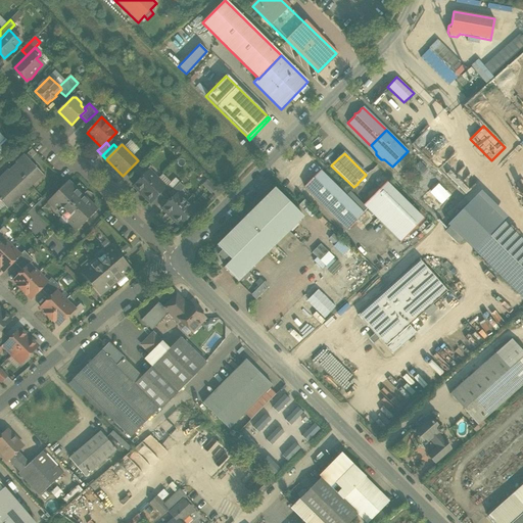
[(42,174),(25,155),(18,161),(19,162),(13,168),(30,185),(42,174)]
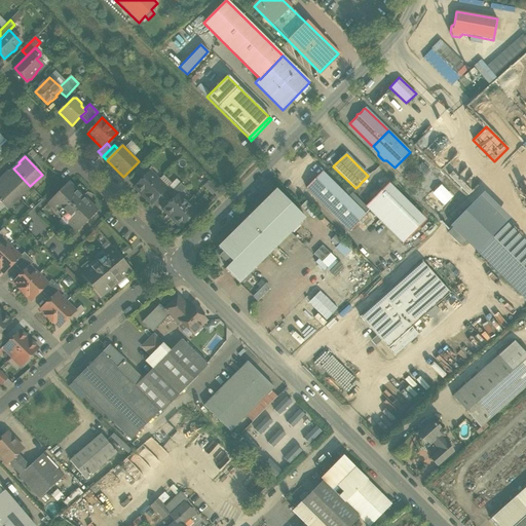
[(422,174),(427,171),(422,162),(417,165),(422,174)]
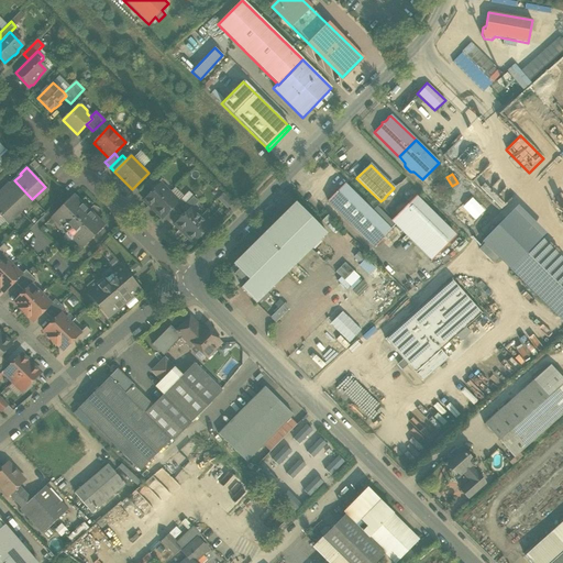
[(157,175),(146,186),(151,190),(162,179),(157,175)]
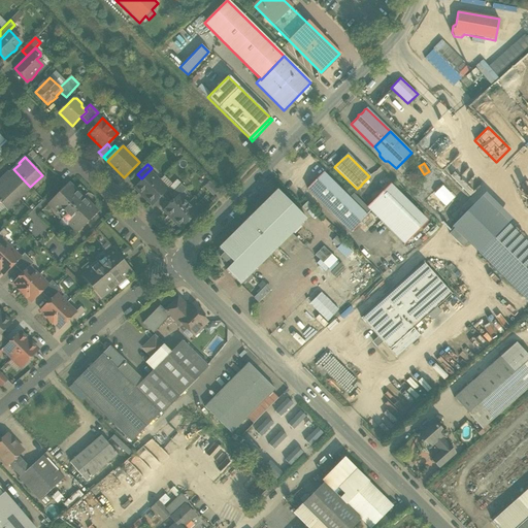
[(13,169),(7,175),(6,174),(1,179),(19,198),(30,187),(13,169)]
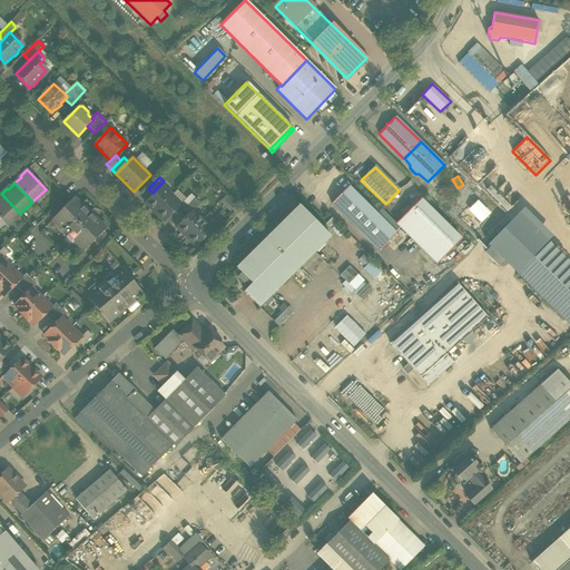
[(161,186),(146,203),(155,212),(172,196),(161,186)]
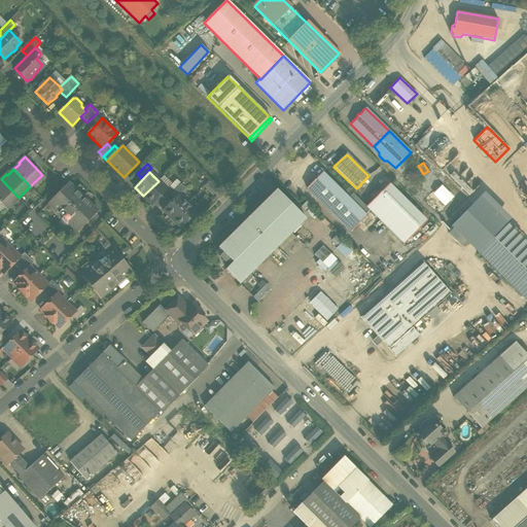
[(348,198),(322,172),(307,188),(350,232),(366,216),(365,215),(348,198)]
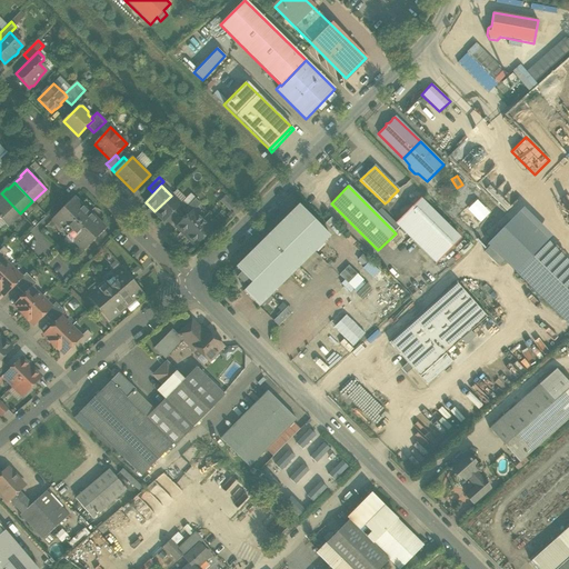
[(20,213),(1,193),(0,193),(0,218),(5,223),(7,226),(20,213)]
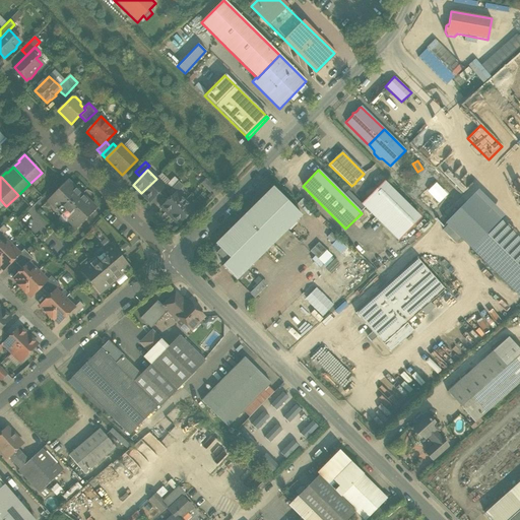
[(156,179),(141,193),(149,202),(158,193),(165,187),(156,179)]
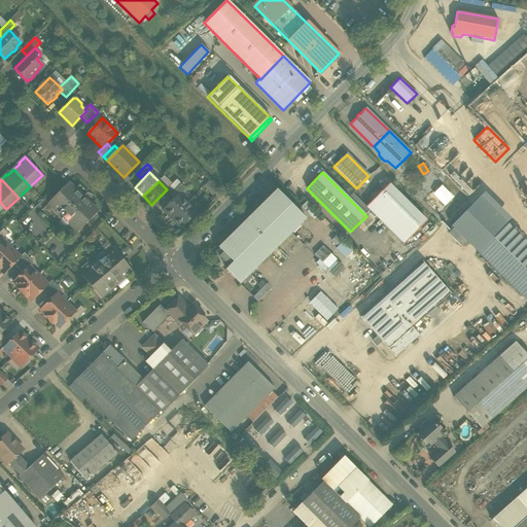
[(217,191),(208,182),(204,186),(213,196),(217,191)]
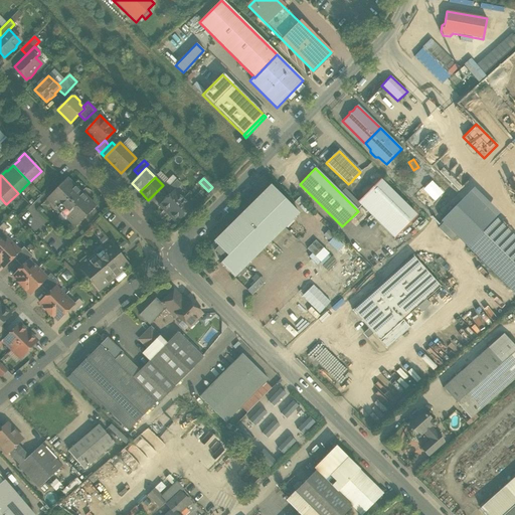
[(66,179),(47,198),(61,213),(81,193),(66,179)]
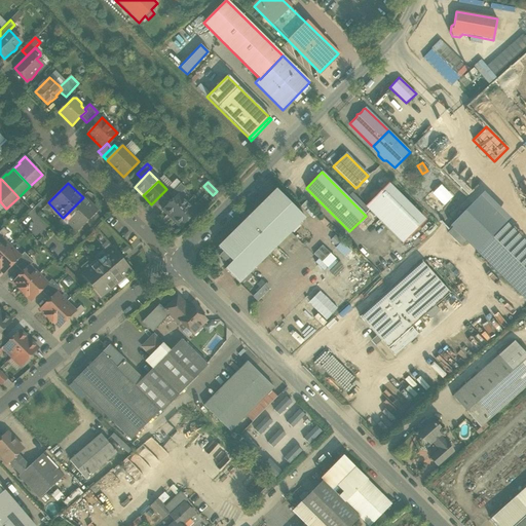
[(426,218),(389,183),(366,207),(403,242),(426,218)]
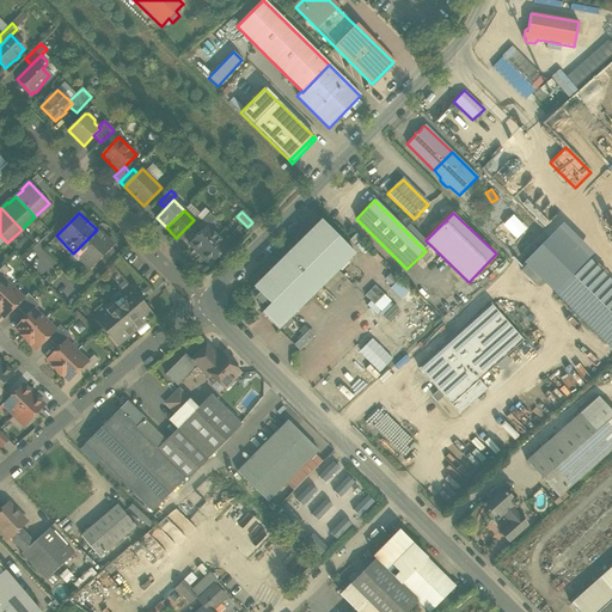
[(202,222),(197,226),(202,232),(208,226),(208,227),(215,220),(210,214),(202,222)]
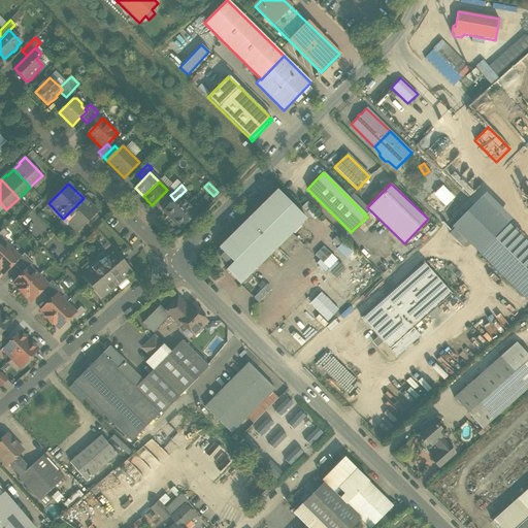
[(442,186),(434,195),(446,205),(454,197),(442,186)]
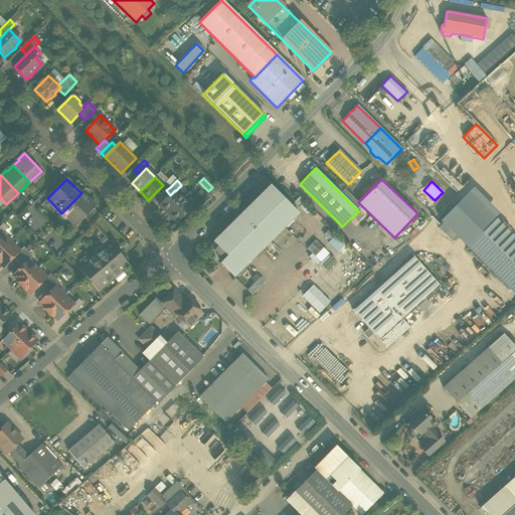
[(165,182),(163,185),(157,191),(161,196),(166,190),(170,187),(165,182)]
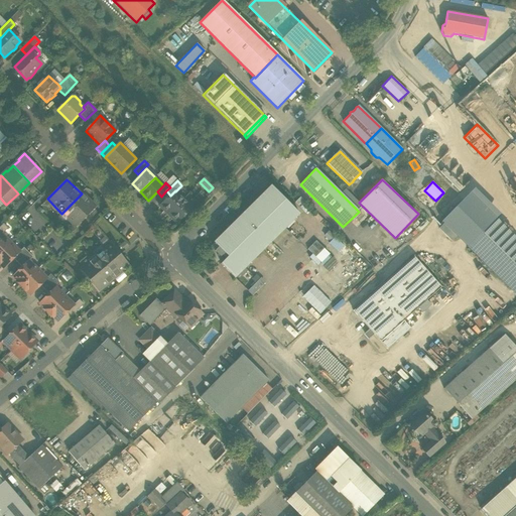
[(271,185),(214,243),(219,247),(215,251),(221,257),(222,255),(226,259),(221,264),(235,278),(299,215),(271,185)]
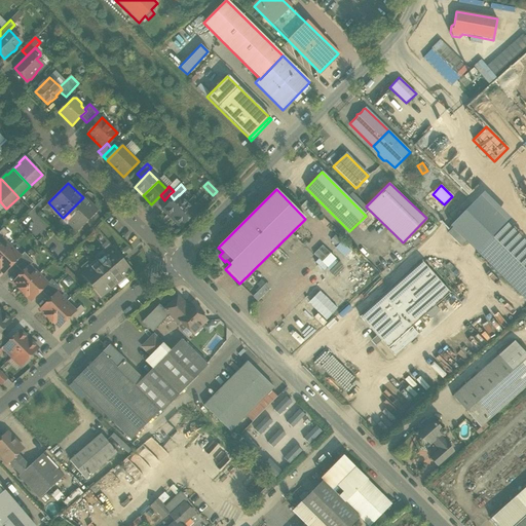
[(511,217),(484,191),(451,225),(478,251),(511,217)]
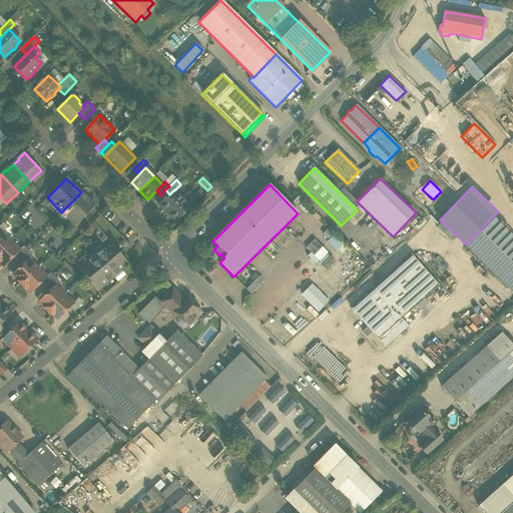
[(360,204),(343,188),(339,192),(356,209),(360,204)]
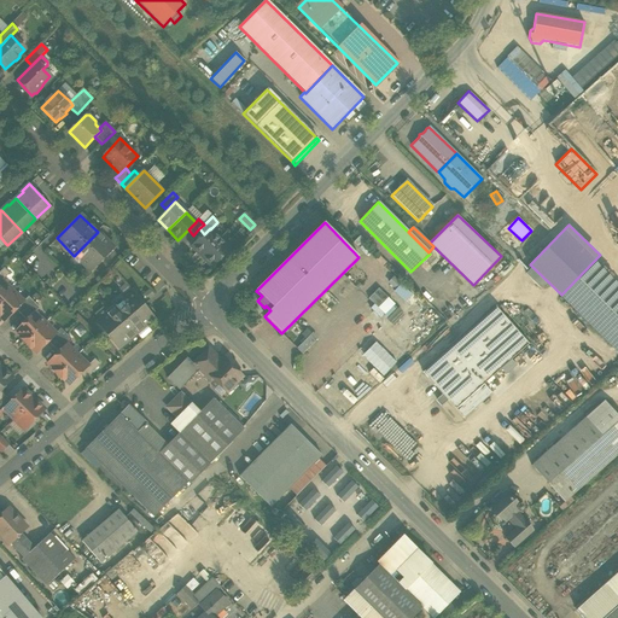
[(204,234),(203,235),(200,235),(197,239),(198,242),(192,246),(202,257),(220,239),(210,229),(210,228),(204,234)]
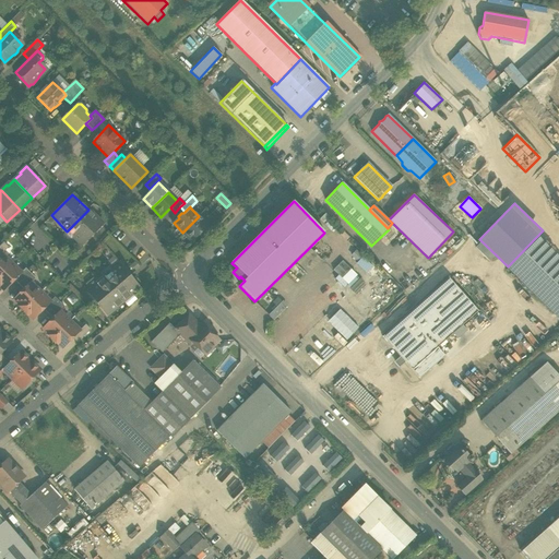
[(88,210),(67,232),(82,247),(104,225),(88,210)]
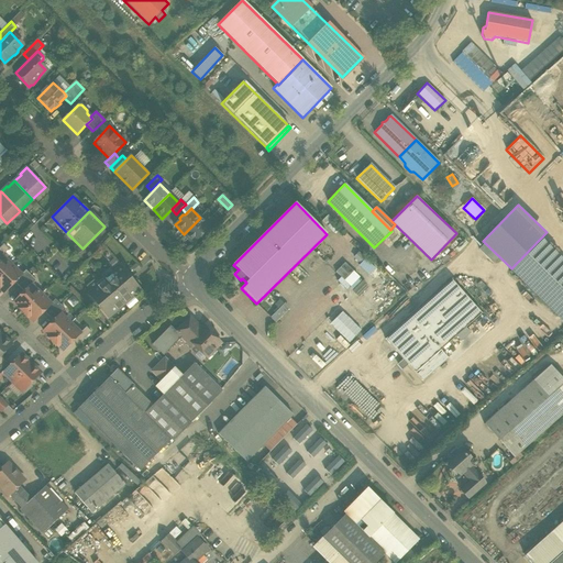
[(200,218),(184,234),(192,243),(198,238),(200,239),(203,235),(203,233),(209,227),(200,218)]
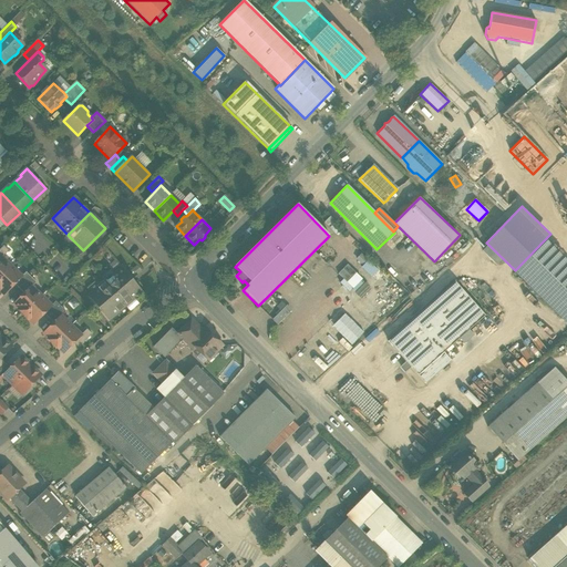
[(566,261),(545,240),(514,271),(566,323),(566,261)]
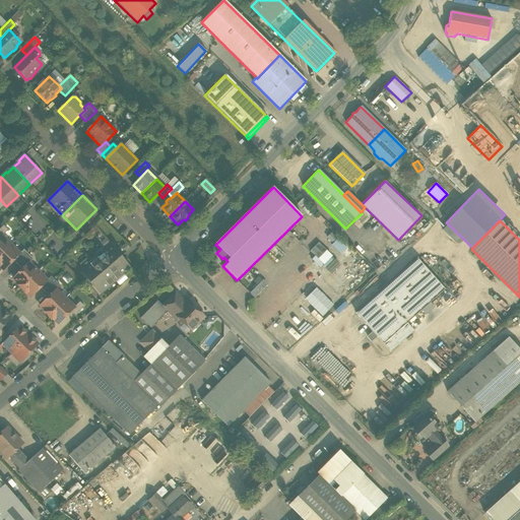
[(0,237),(0,255),(11,245),(2,237),(1,236),(0,237)]
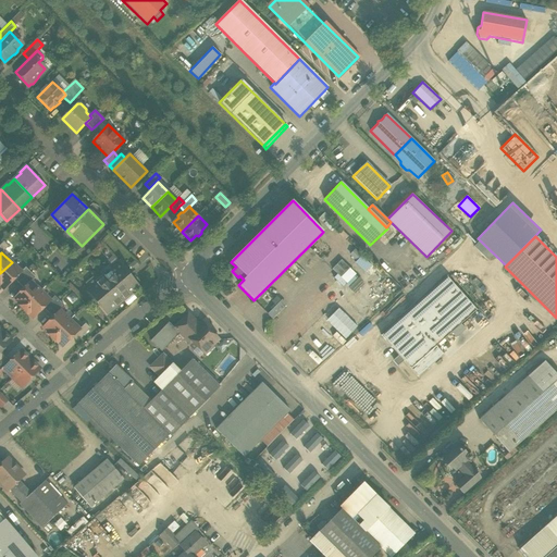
[(349,269),(354,265),(344,256),(331,269),(351,289),(360,281),(349,269)]
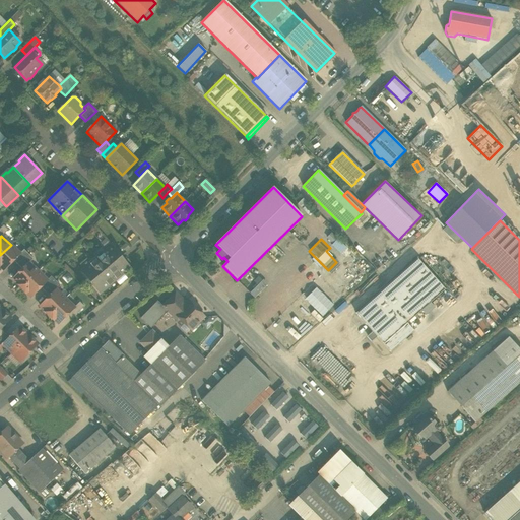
[(11,245),(0,255),(0,266),(4,270),(13,261),(20,254),(19,254),(11,245)]
